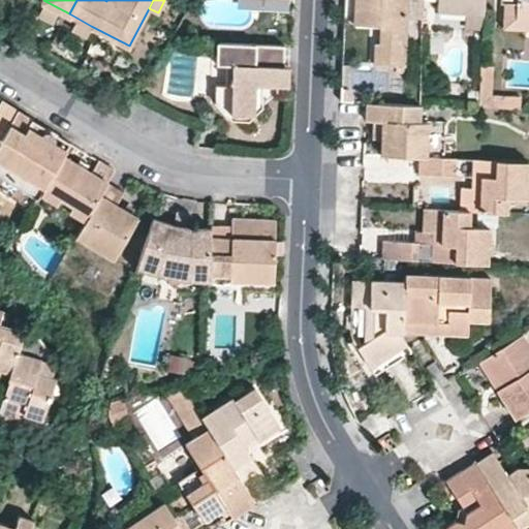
[(423,0),(356,0),(356,9),(382,10),(382,26),(381,43),(376,43),(375,64),(404,65),(406,17),(423,18),(424,0),(423,0)]
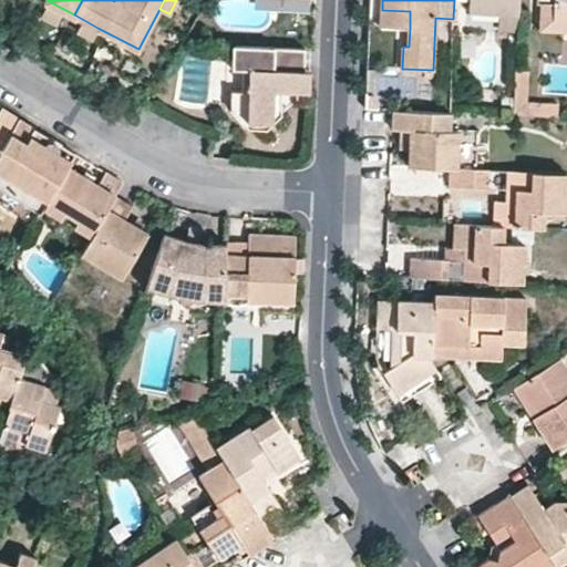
[(453,0),(454,0),(471,0),(470,12),(518,16),(518,0),(453,0)]
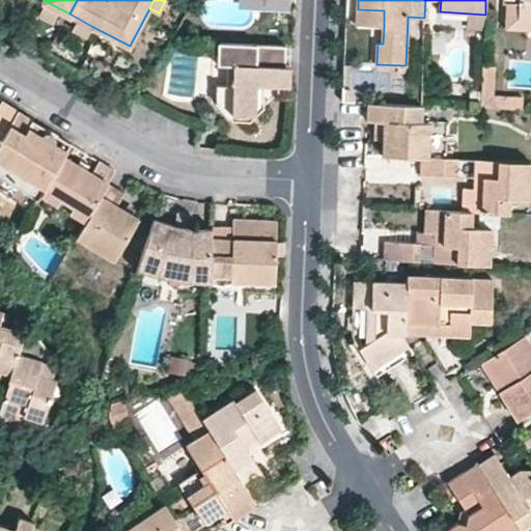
[(530,0),(503,0),(503,2),(506,2),(516,3),(516,19),(530,19),(530,0)]
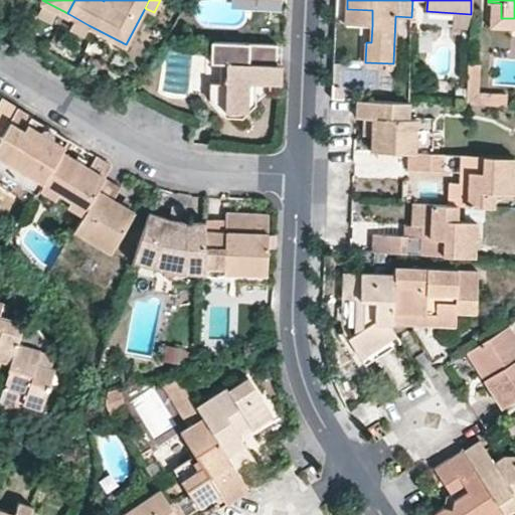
[(501,3),(491,2),(490,28),(514,28),(514,18),(501,18),(501,3)]
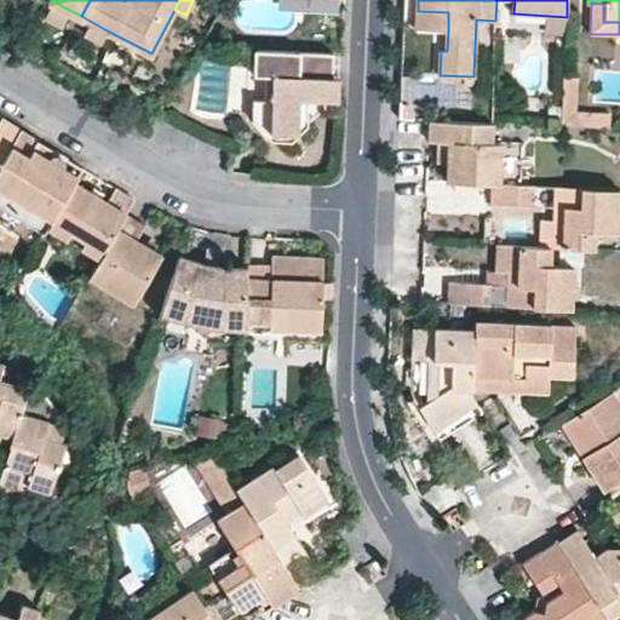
[(448,30),(448,12),(418,11),(417,29),(448,30)]
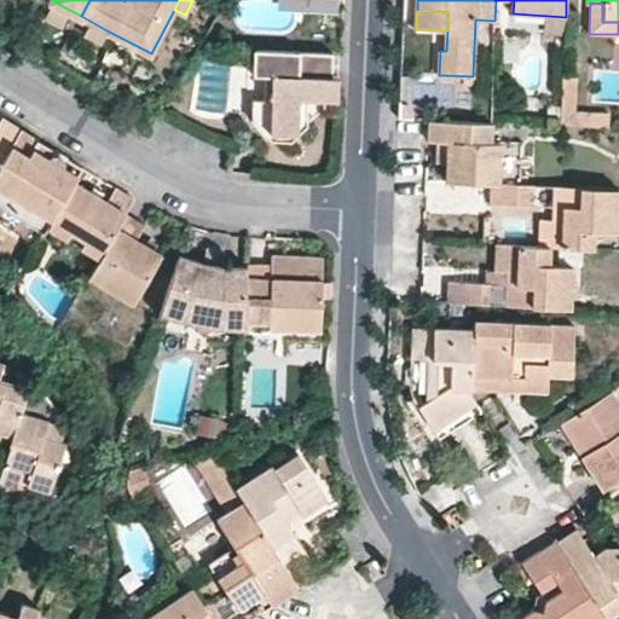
[(100,41),(106,30),(90,21),(84,32),(100,41)]
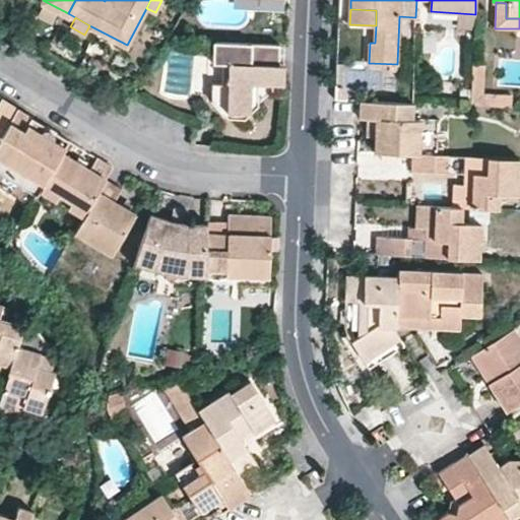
[(252,44),(213,43),(212,65),(221,64),(221,85),(211,85),(209,105),(218,104),(225,112),(240,112),(249,103),(249,78),(255,78),(255,82),(267,82),(267,66),(251,65),(252,44)]
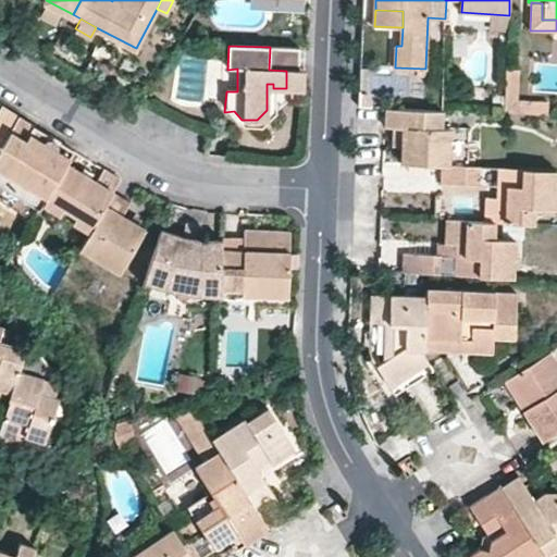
[(299,71),(299,49),(270,47),(269,70),(286,71),(299,71)]
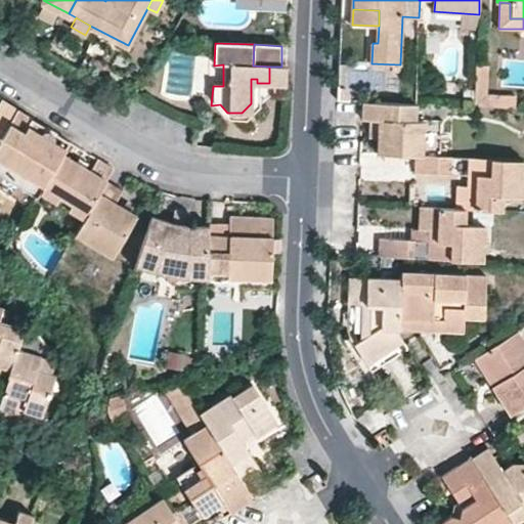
[(488,93),(490,66),(477,64),(475,106),(516,108),(516,94),(488,93)]
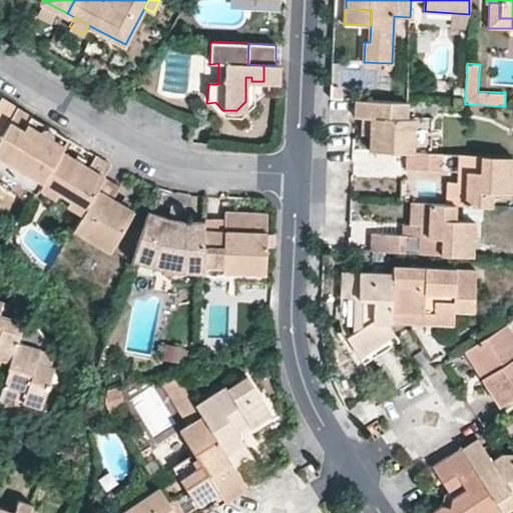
[(280,65),(276,65),(264,65),(264,81),(279,82),(279,73),(280,65)]
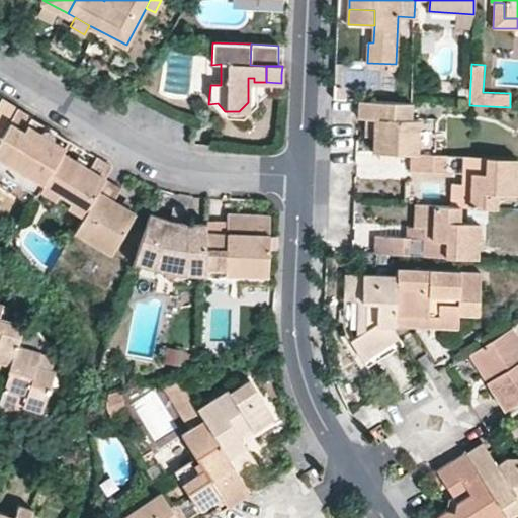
[(253,109),(254,82),(254,78),(248,78),(248,102),(239,111),(225,111),(218,103),(208,104),(223,119),(241,120),(253,109)]
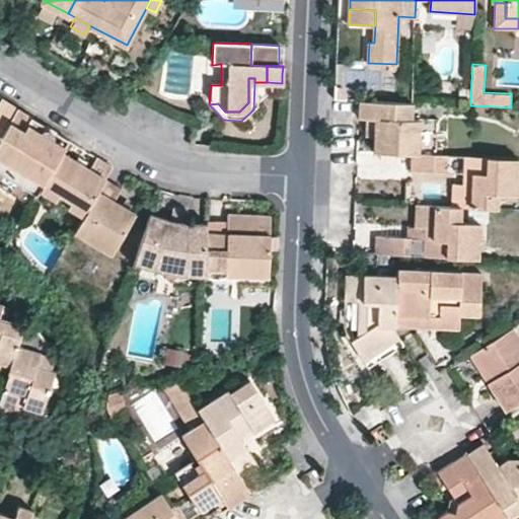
[(400,102),(360,100),(359,117),(367,118),(377,118),(376,136),(375,151),(414,153),(418,153),(419,120),(399,119),(400,102)]
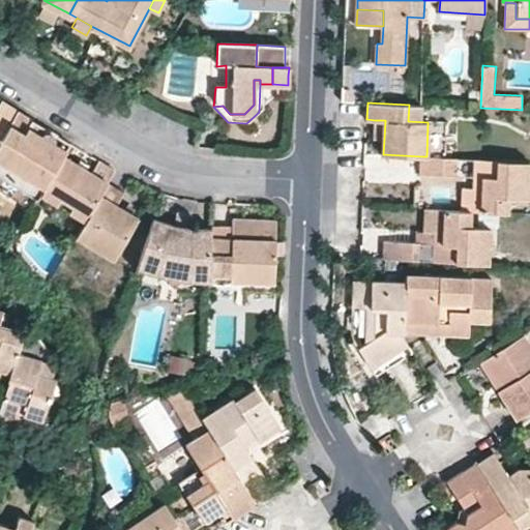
[(0,137),(13,115),(0,106),(0,137)]
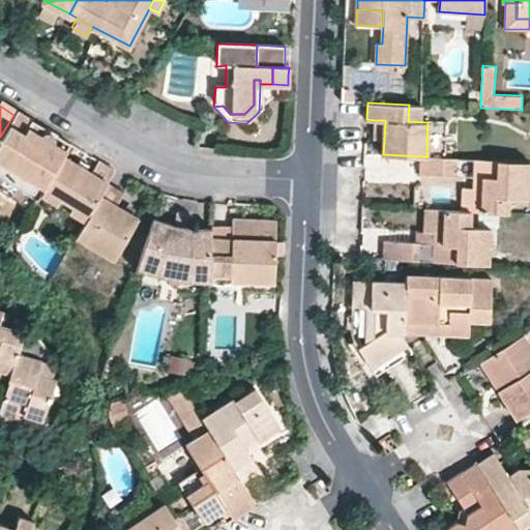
[(33,141),(23,134),(26,127),(29,123),(13,115),(0,137),(0,174),(36,197),(61,157),(45,147),(42,139),(37,135),(33,141)]
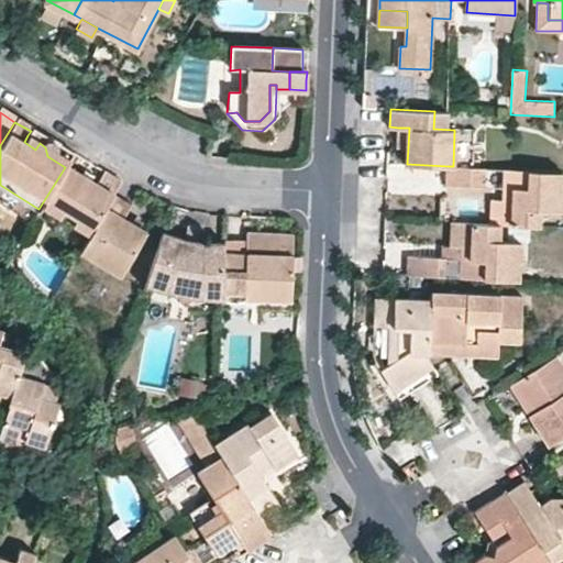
[(397,147),(408,147),(409,128),(398,128),(398,138),(397,147)]
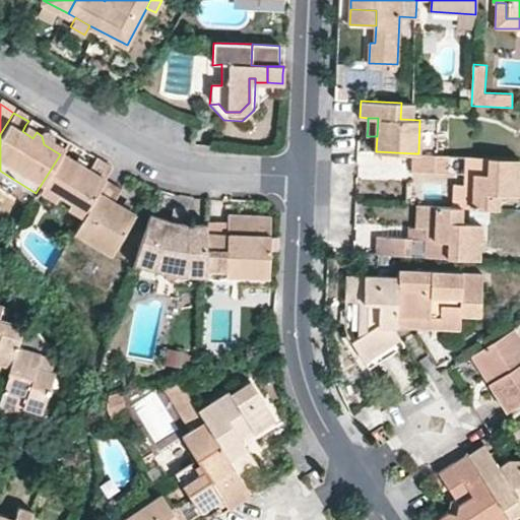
[(30,128),(25,125),(22,131),(33,138),(37,132),(30,128)]
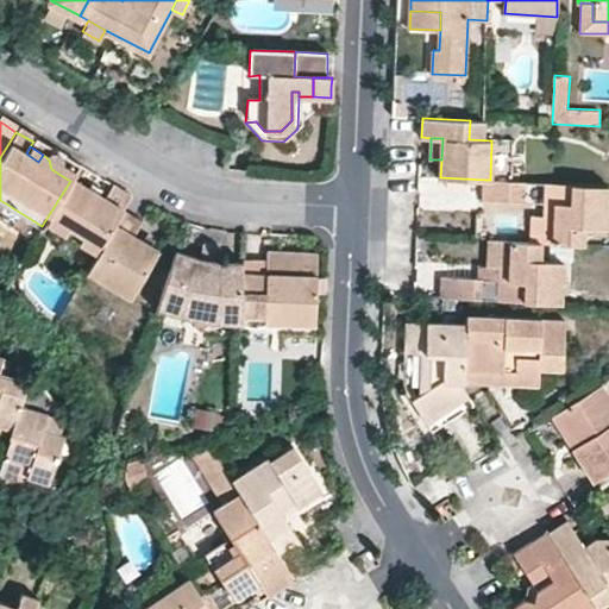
[(525,181),(490,180),(485,180),(483,200),(523,201),(525,181)]
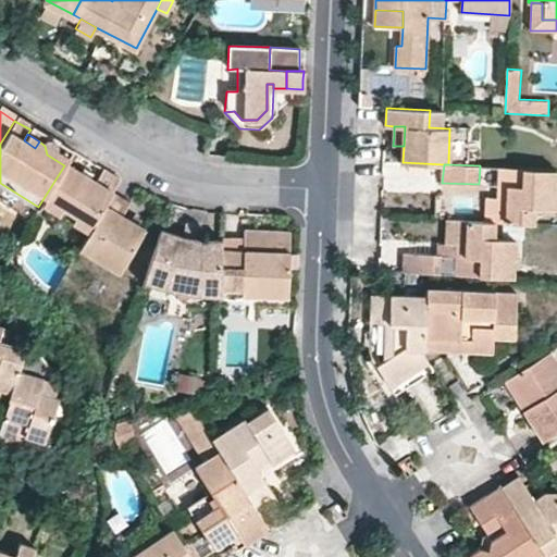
[(79,174),(64,165),(38,207),(36,211),(54,221),(58,215),(70,222),(65,230),(84,239),(107,202),(111,196),(120,182),(101,171),(95,183),(88,178),(79,174)]
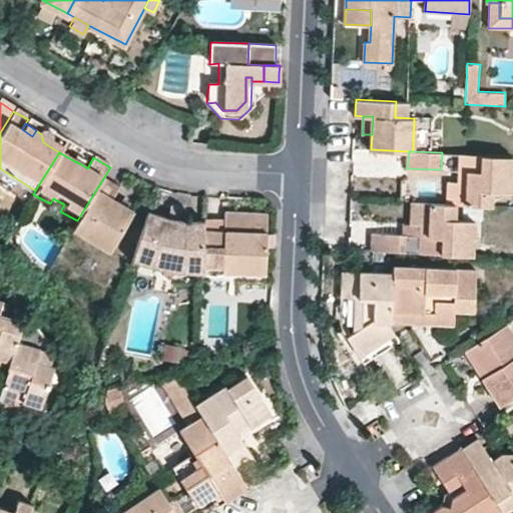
[(512,156),(459,153),(458,170),(468,170),(467,184),(458,183),(448,182),(447,202),(457,203),(492,204),(493,190),(511,191),(512,156)]
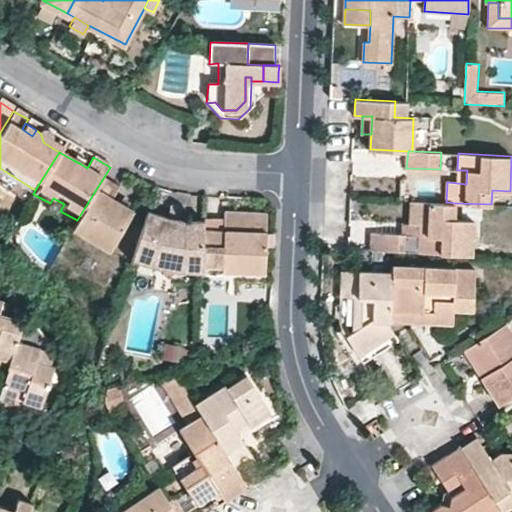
[(73,160),(81,164),(84,160),(80,158),(76,156),(73,160)]
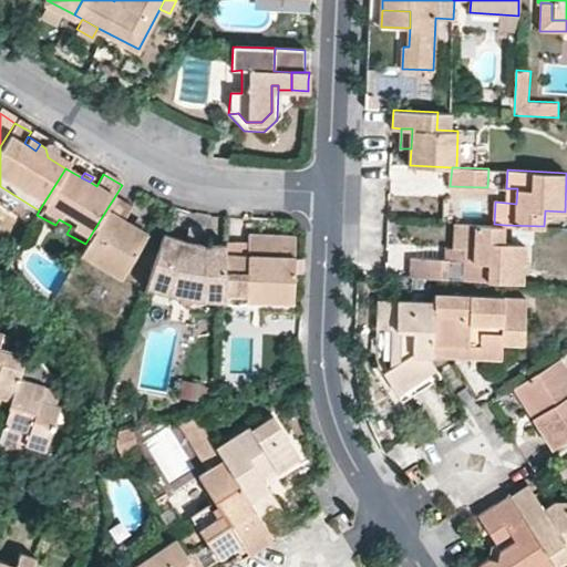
[(506,194),(506,203),(516,204),(517,188),(506,188),(506,194)]
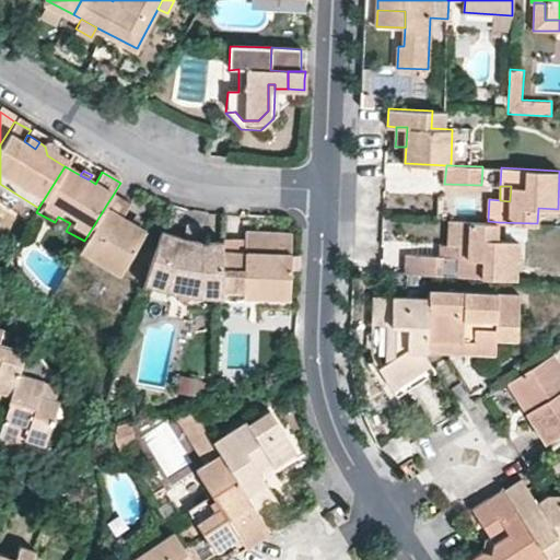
[(123,203),(112,197),(107,203),(125,214),(129,207),(123,203)]
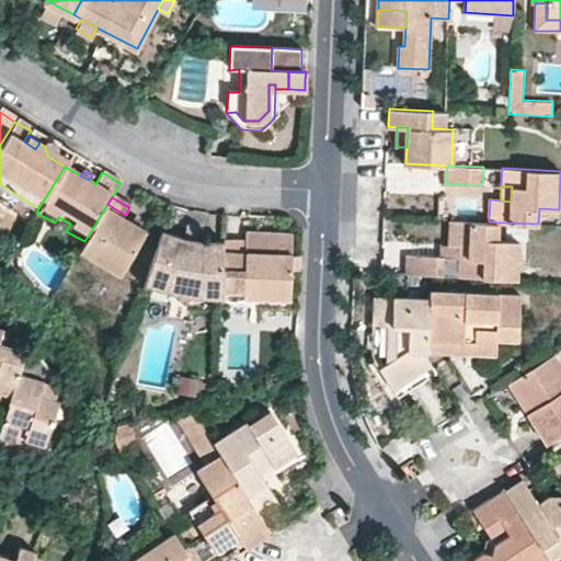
[(107,204),(84,241),(73,258),(114,283),(139,240),(118,227),(125,215),(107,204)]
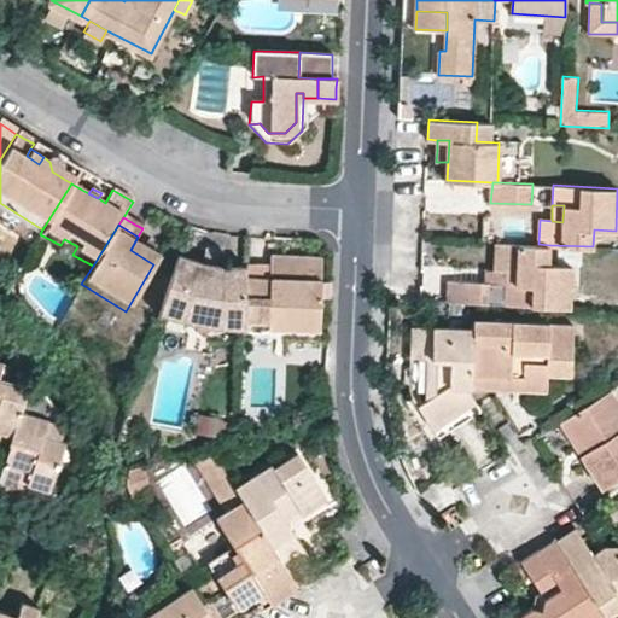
[(551,245),(538,244),(496,243),(494,270),(506,270),(516,270),(516,285),(505,285),(503,303),(570,305),(570,263),(549,263),(551,245)]
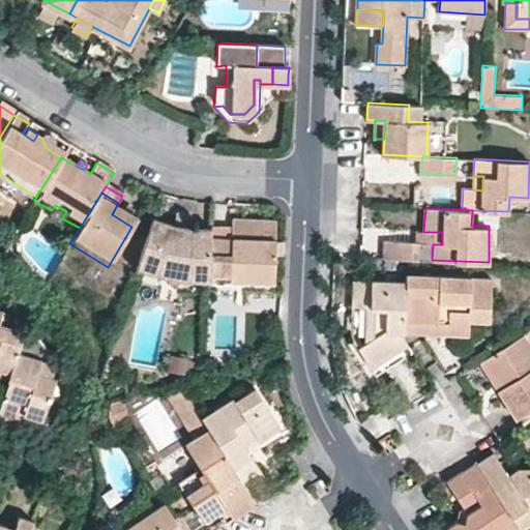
[(174,216),(174,224),(185,226),(186,217),(180,217),(174,216)]
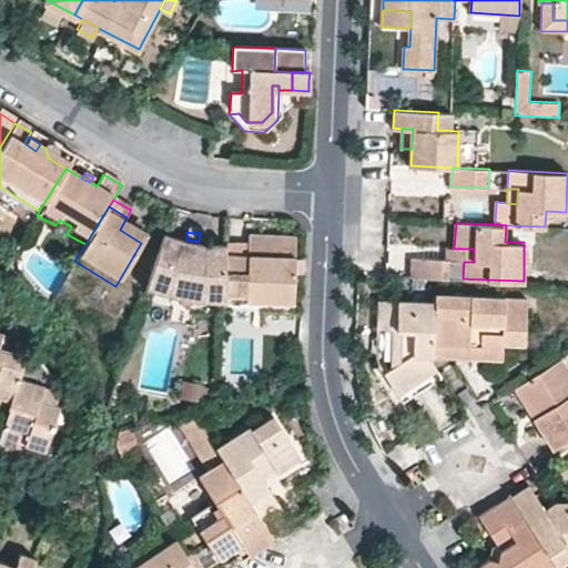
[(173,241),(161,236),(143,290),(161,295),(166,296),(180,298),(193,300),(204,302),(222,302),(222,295),(224,247),(199,246),(199,242),(186,240),(186,244),(173,241)]
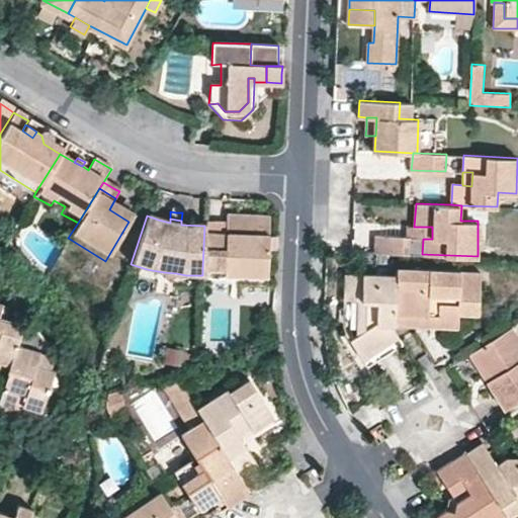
[(224,224),(204,224),(204,226),(202,269),(223,269),(223,274),(265,277),(266,250),(266,237),(267,218),(240,217),(224,216),(224,224)]
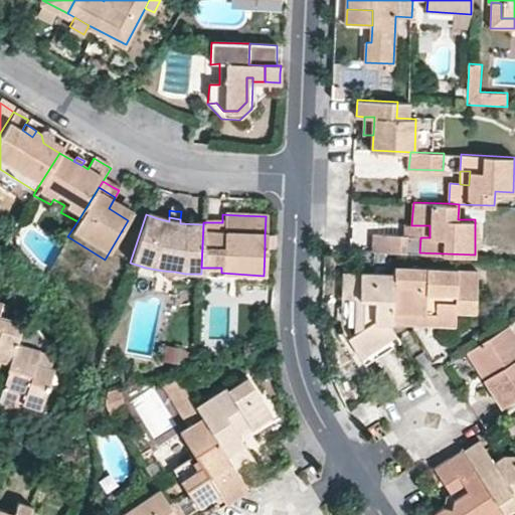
[(430,225),(421,225),(421,230),(420,237),(430,237),(430,225)]
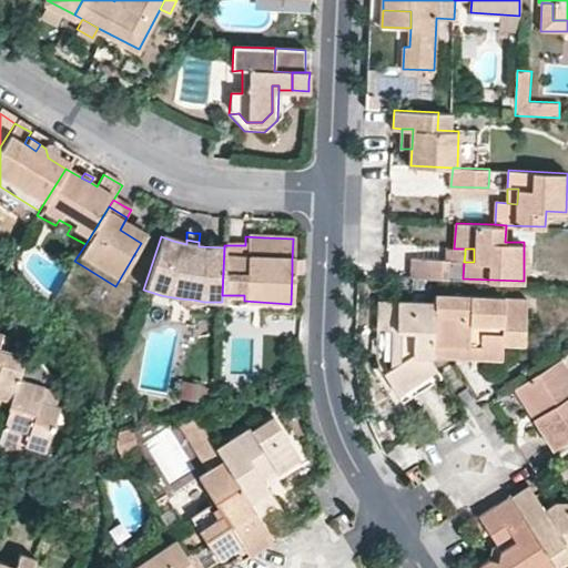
[(435,277),(447,279),(448,261),(413,259),(413,276),(435,277)]
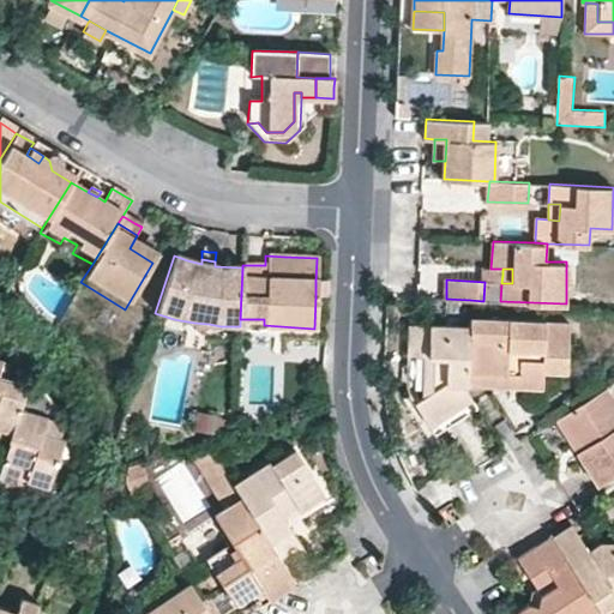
[(470,318),(469,327),(467,383),(510,384),(543,386),(543,369),(567,371),(570,321),(470,318)]
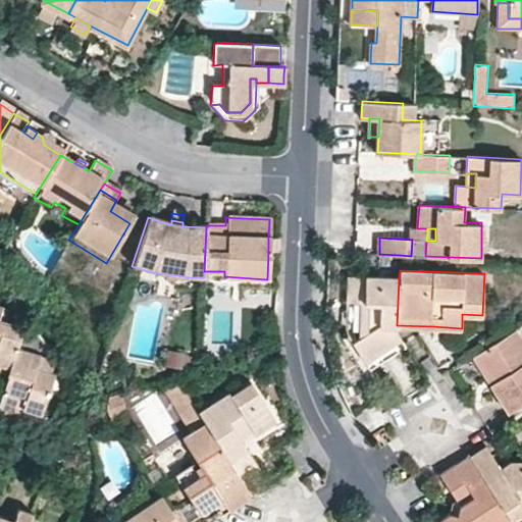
[(204,277),(204,279),(224,279),(224,276),(224,271),(204,271),(204,277)]
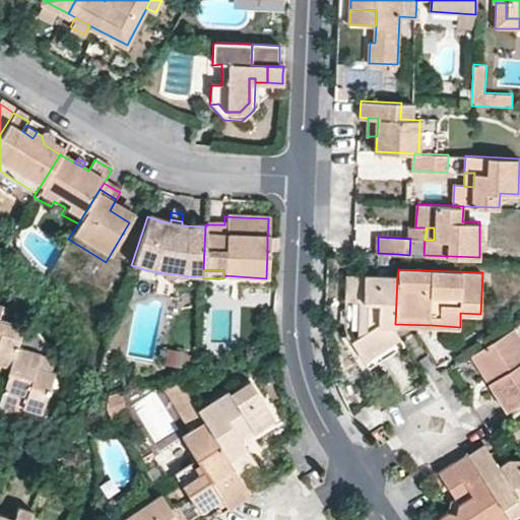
[(386,358),(404,345),(395,331),(395,324),(397,277),(347,275),(345,301),(360,301),(360,336),(351,339),(369,368),(386,358)]
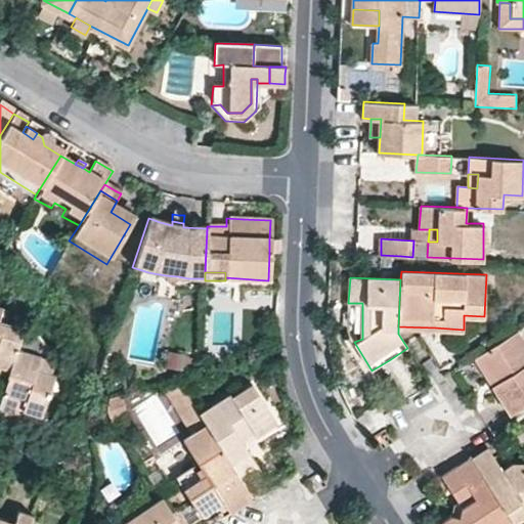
[(0,307),(0,367),(10,372),(25,329),(7,323),(11,311),(0,307)]
